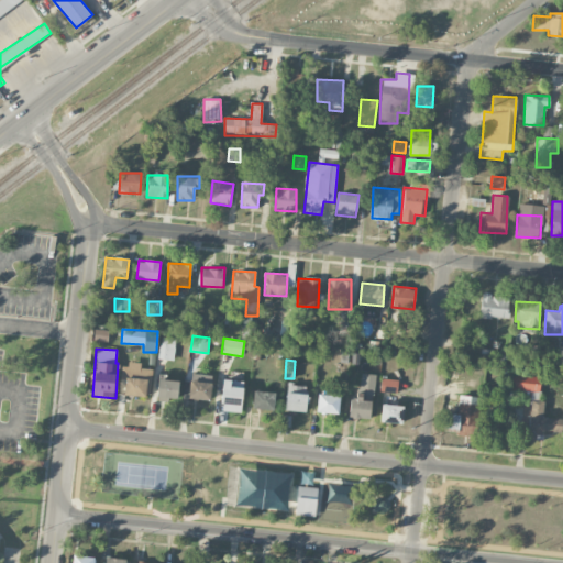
[(150,397),(153,370),(141,367),(141,365),(124,363),(120,394),(150,397)]
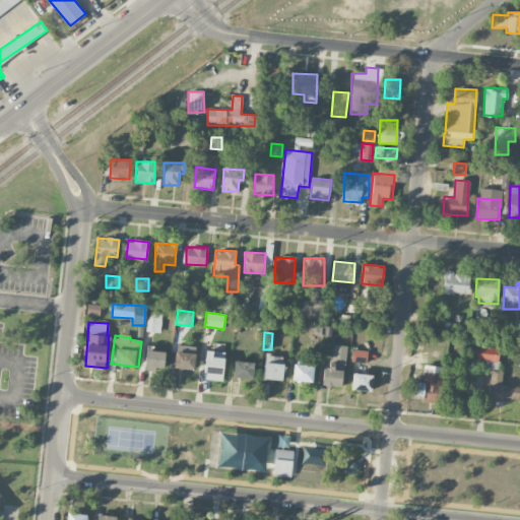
[(341,387),(346,346),(333,344),(330,369),(323,368),(321,385),(341,387)]
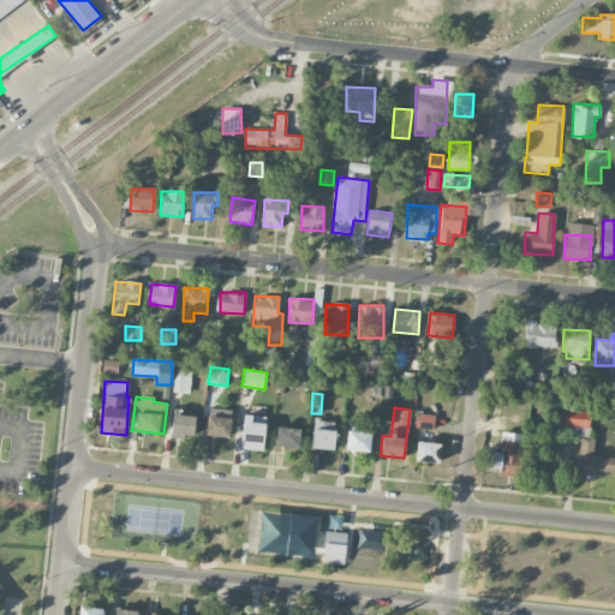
[(231,410),(208,408),(208,436),(230,436),(231,410)]
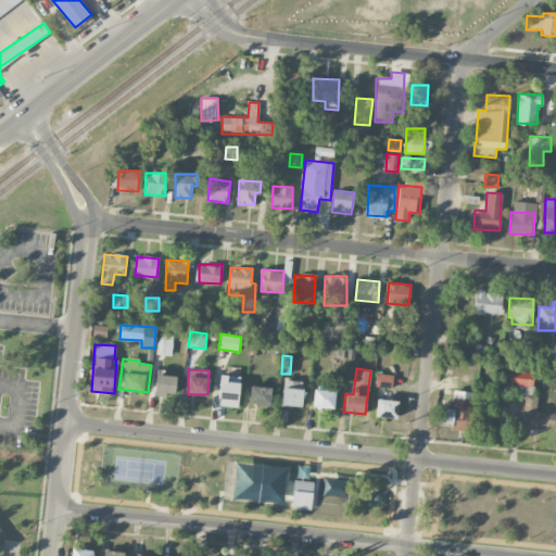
[(533,371),(505,370),(505,386),(532,387),(533,371)]
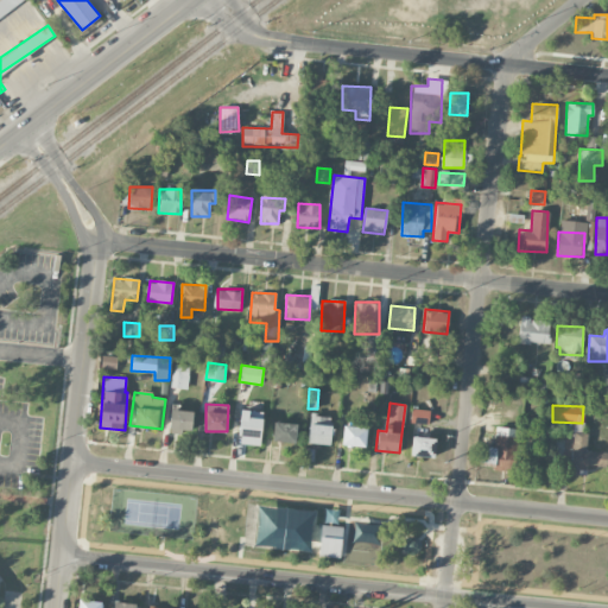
[(194,411),(171,409),(169,429),(191,431),(194,411)]
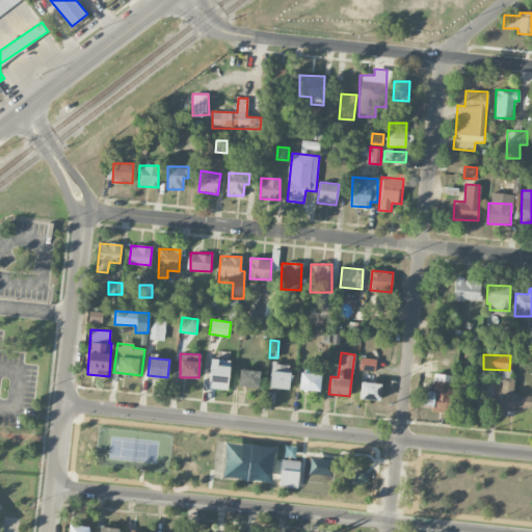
[(375,371),(376,358),(360,357),(358,370),(375,371)]
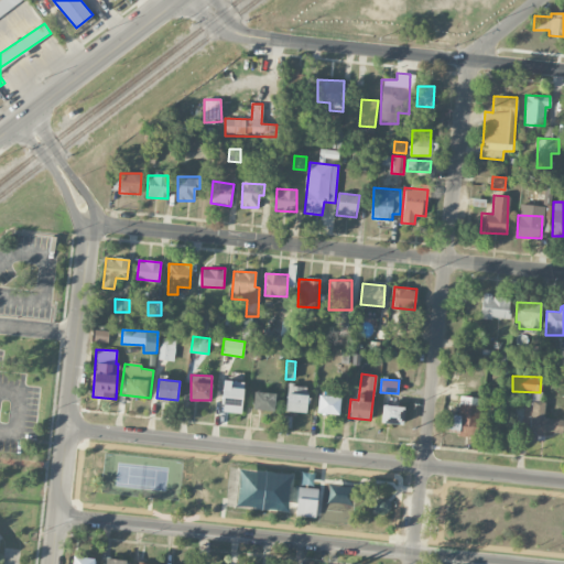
[(242,413),(243,381),(223,380),(221,412),(242,413)]
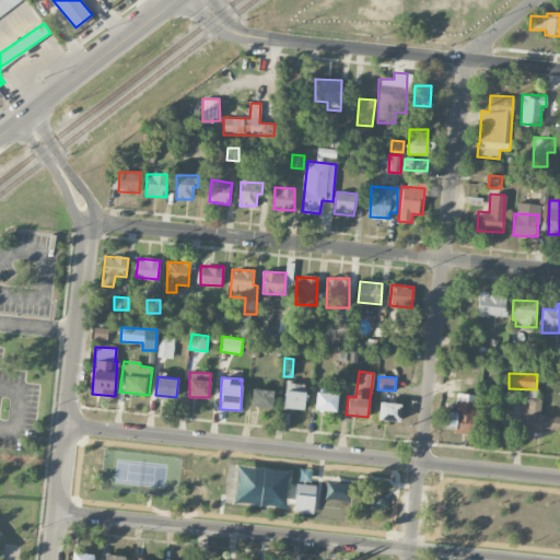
[(283,408),(303,410),(306,385),(286,383),(283,408)]
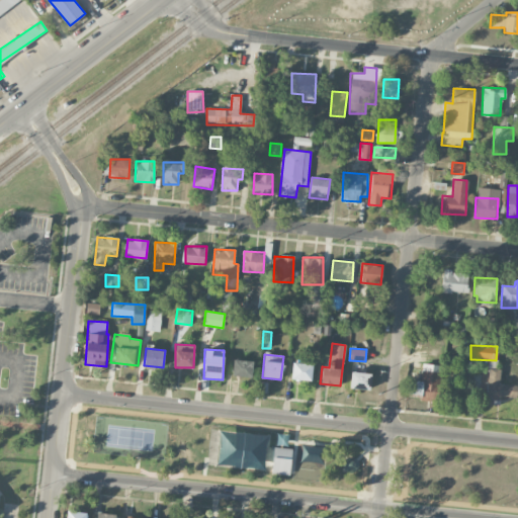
[(232,376),(252,377),(253,360),(233,359),(232,376)]
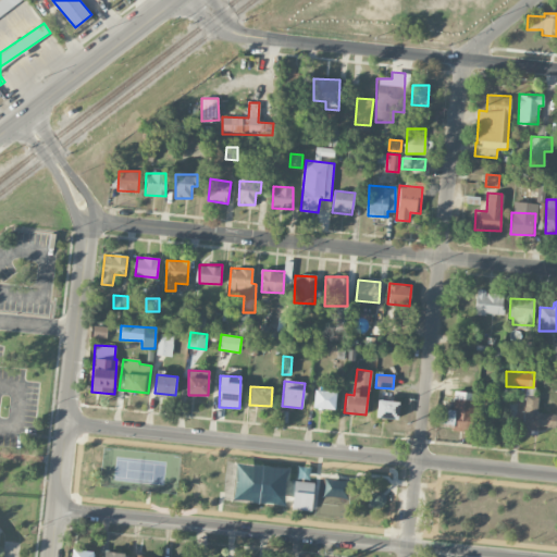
[(335,409),(335,392),(313,391),(313,408),(335,409)]
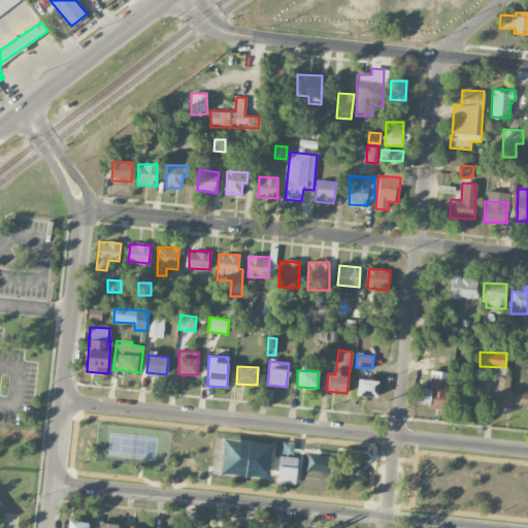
[(449,372),(430,371),(429,388),(417,388),(416,402),(429,403),(429,408),(448,409),(449,372)]
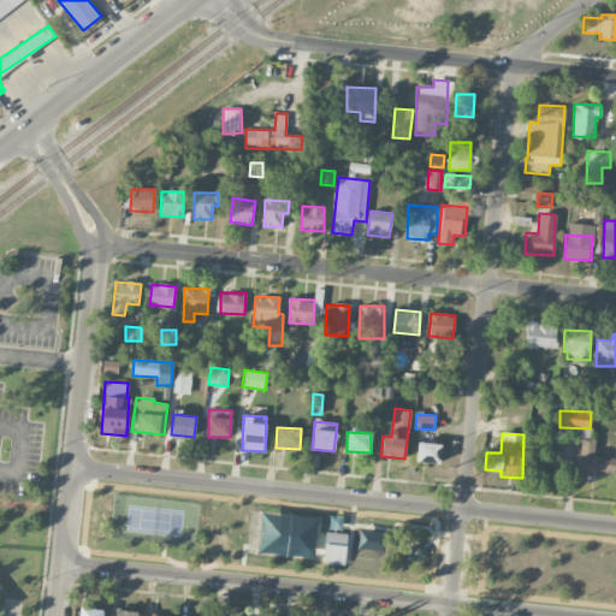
[(615,457),(594,456),(594,438),(580,437),(579,474),(614,477),(615,457)]
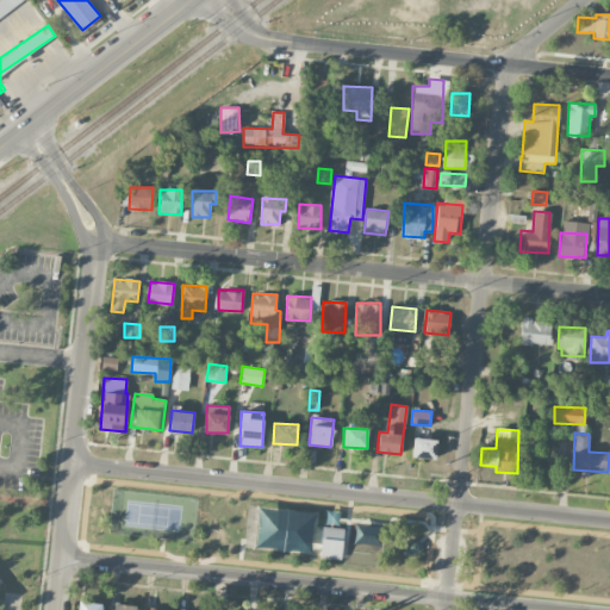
[(412,458),(435,459),(436,439),(412,439),(412,458)]
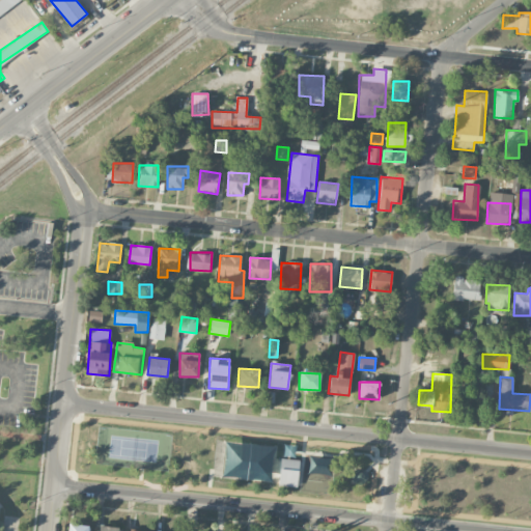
[(271,401),(273,392),(263,390),(262,399),(271,401)]
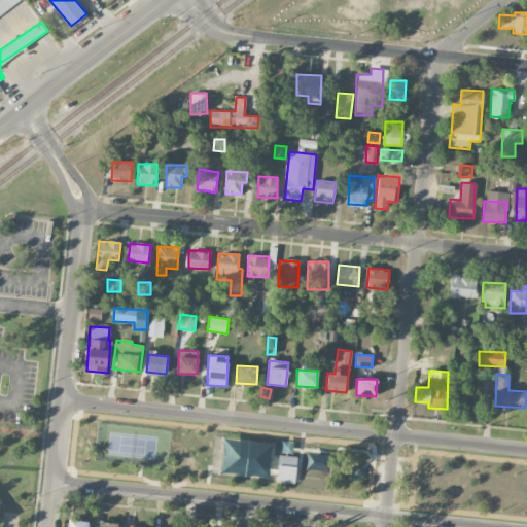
[(327,471),(327,454),(307,453),(306,470),(327,471)]
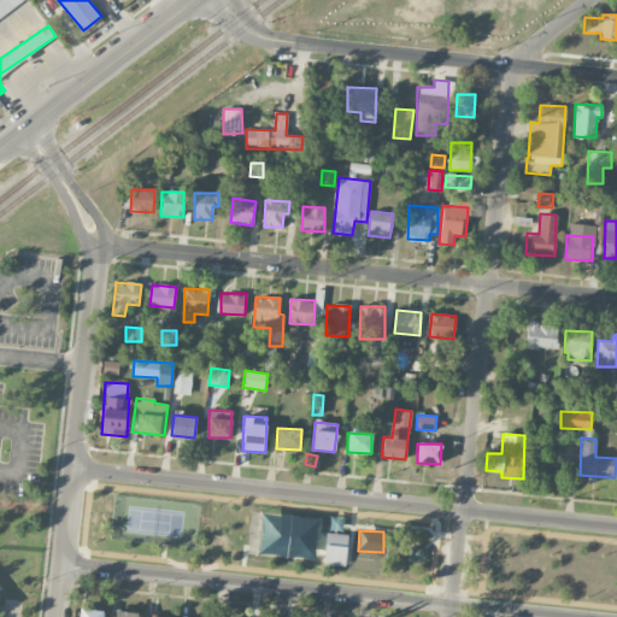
[(347,534),(325,533),(324,564),(346,565),(347,534)]
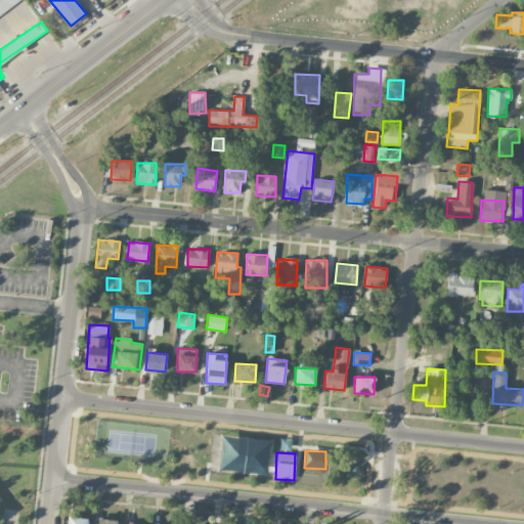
[(350,476),(360,477),(362,465),(352,464),(350,476)]
